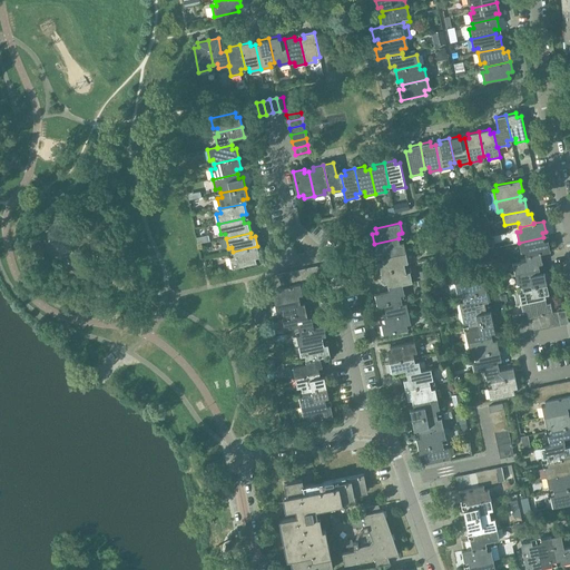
[(524,252),(526,256),(540,253),(540,254),(550,252),(548,241),(543,242),(543,237),(519,243),(521,253),(524,252)]
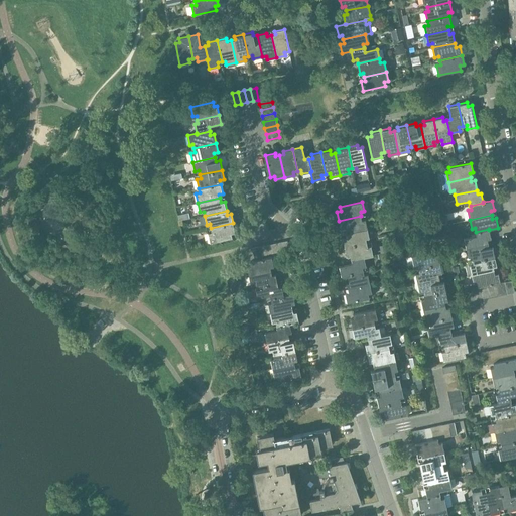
[(345,229),(346,233),(368,229),(366,219),(362,220),(361,216),(339,221),(341,230),(345,229)]
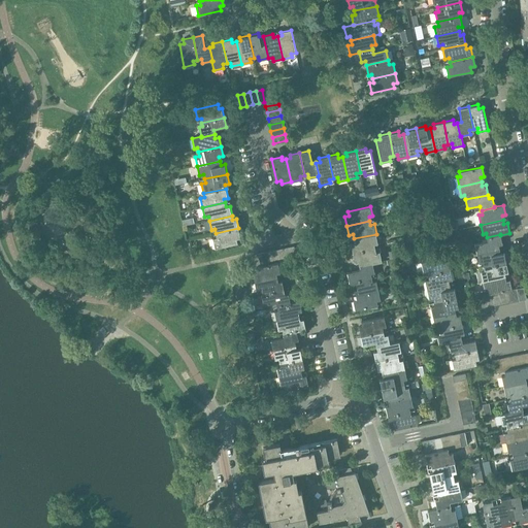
[(238,228),(216,233),(217,237),(212,238),(215,248),(237,243),(236,238),(240,238),(238,228)]
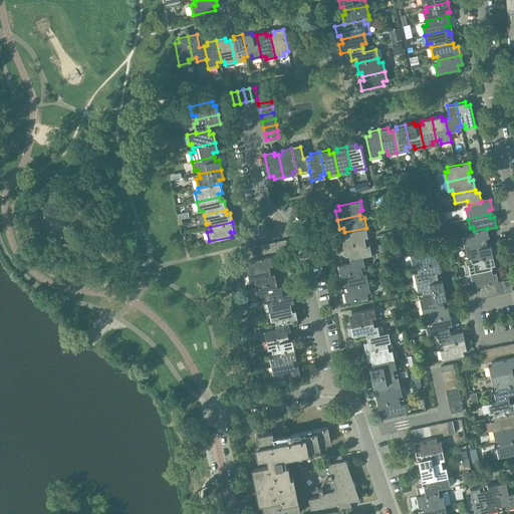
[(341,237),(343,246),(365,242),(364,238),(368,237),(366,228),(344,232),(344,236),(341,237)]
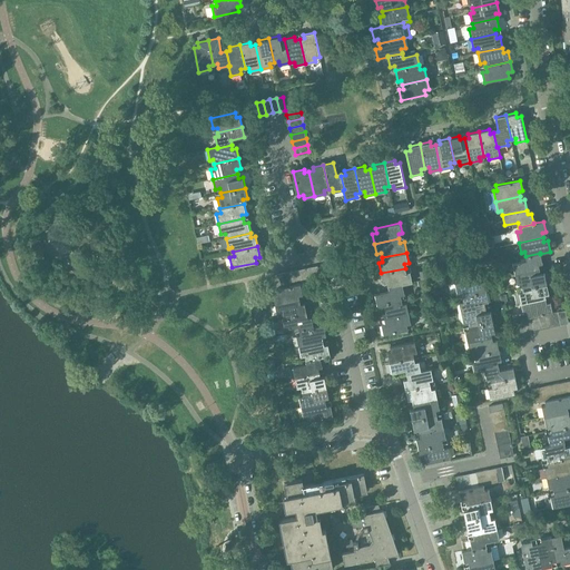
[(512,264),(514,274),(539,268),(538,264),(542,264),(540,254),(540,253),(526,256),(527,261),(512,264)]
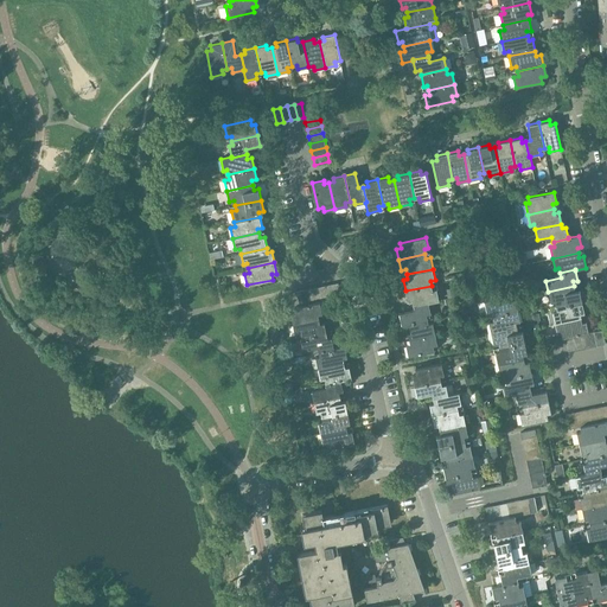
[(332,285),(334,299),(342,298),(338,283),(332,285)]
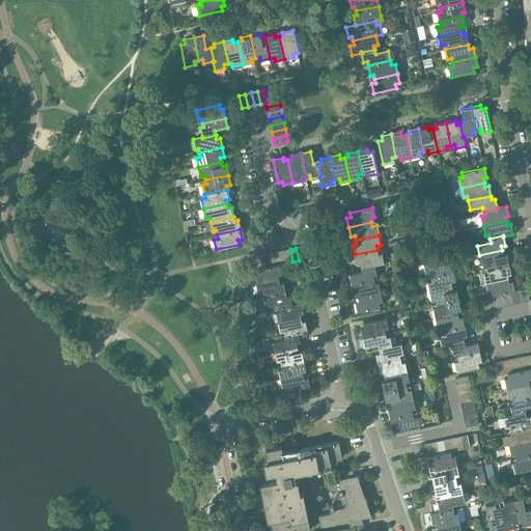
[(284,250),(286,263),(292,261),(290,249),(284,250)]
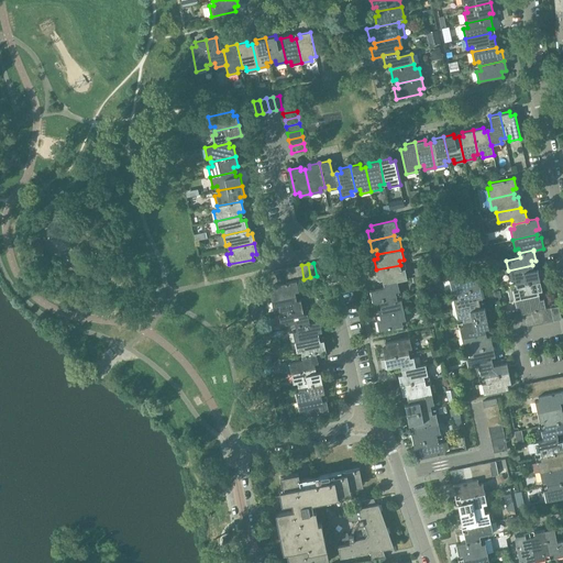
[(295,266),(297,280),(304,279),(301,265),(295,266)]
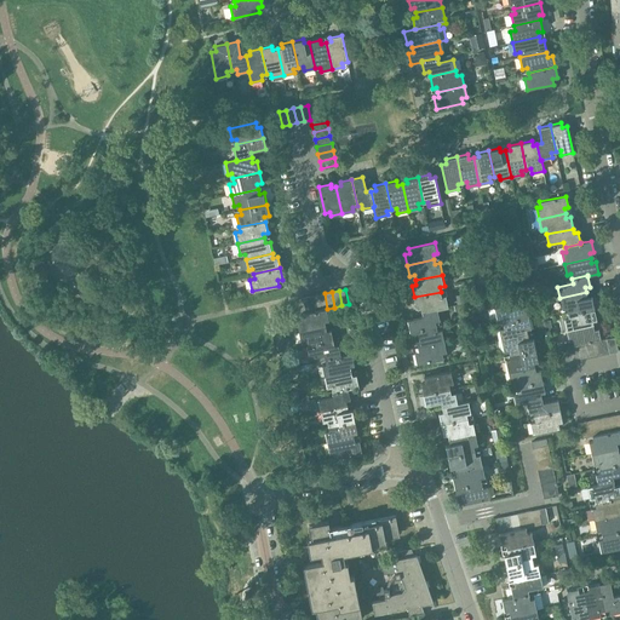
[(420,308),(422,311),(437,309),(448,308),(446,296),(442,297),(441,292),(414,297),(417,309),(420,308)]
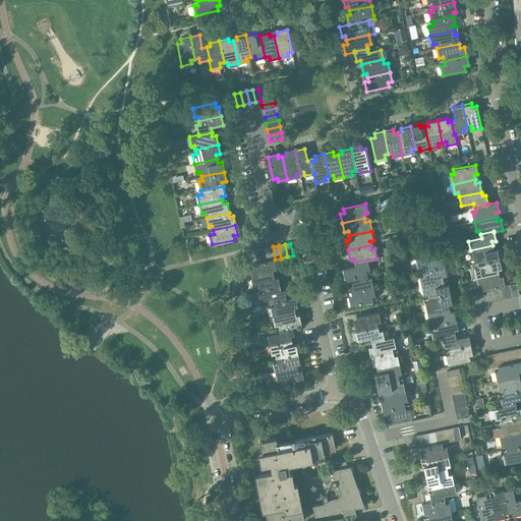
[(476,258),(477,263),(500,258),(498,248),(494,249),(493,245),(470,250),(472,259),(476,258)]
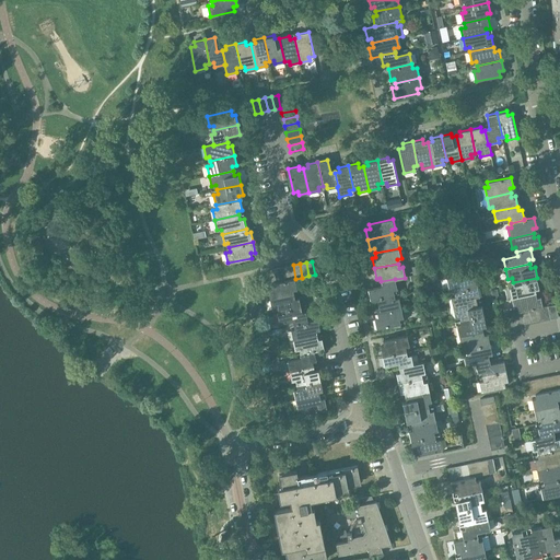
[(289,280),(294,279),(295,279),(293,265),(287,267),(289,280)]
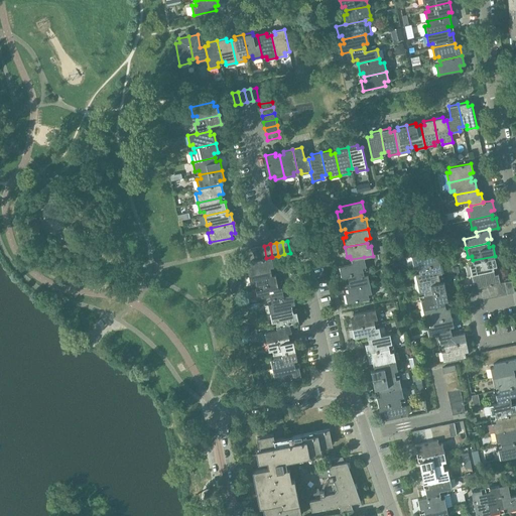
[(264,246),(258,247),(261,259),(266,258),(264,246)]
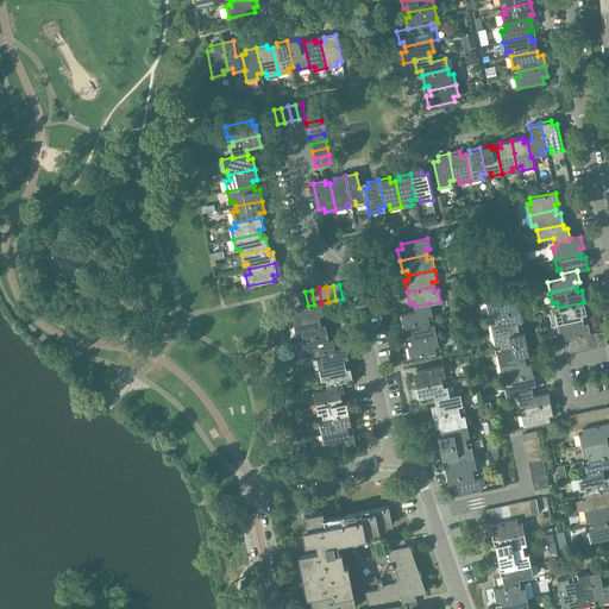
[(297,293),(301,308),(308,306),(305,292),(297,293)]
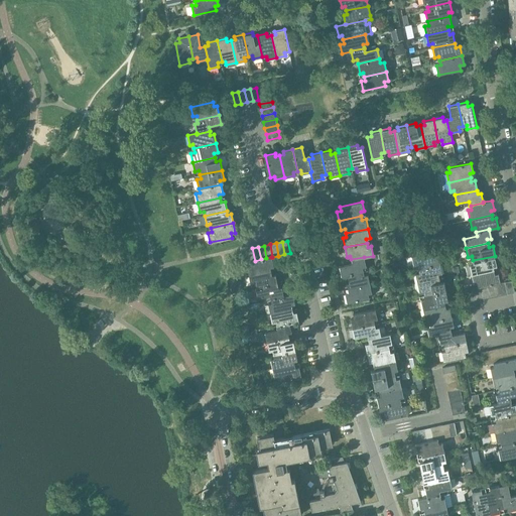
[(417,265),(418,269),(440,264),(438,255),(434,255),(433,251),(411,256),(413,265),(417,265)]
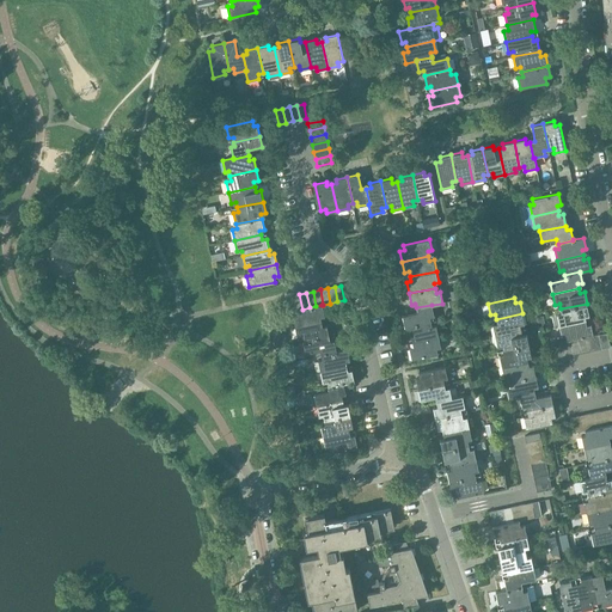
[(557,314),(560,325),(586,320),(585,316),(589,314),(587,304),(561,308),(562,313),(557,314)]
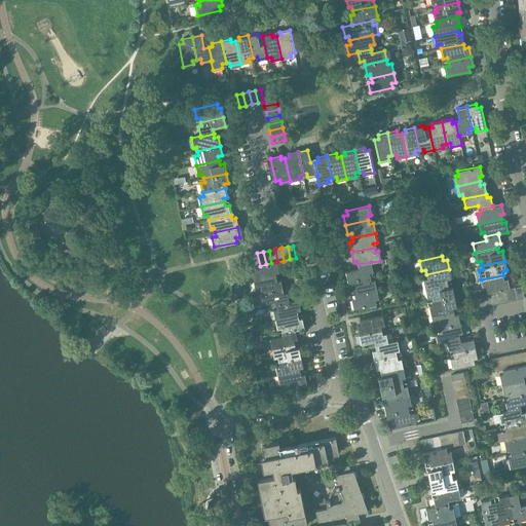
[(252,272),(254,282),(276,276),(275,272),(279,272),(276,262),(271,263),(266,264),(260,266),(255,267),(256,271),(252,272)]
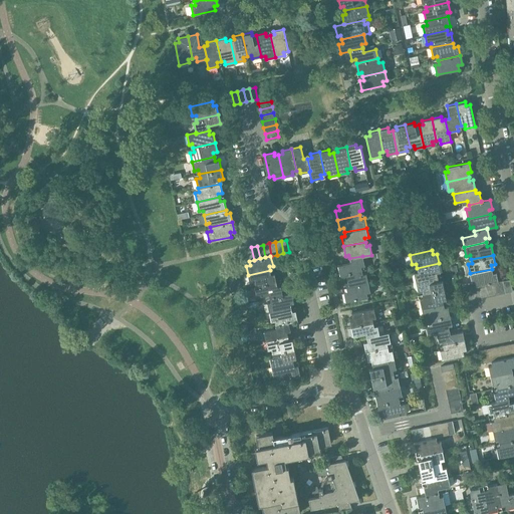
[(338,265),(340,275),(362,270),(361,266),(364,265),(362,256),(349,258),(350,263),(338,265)]
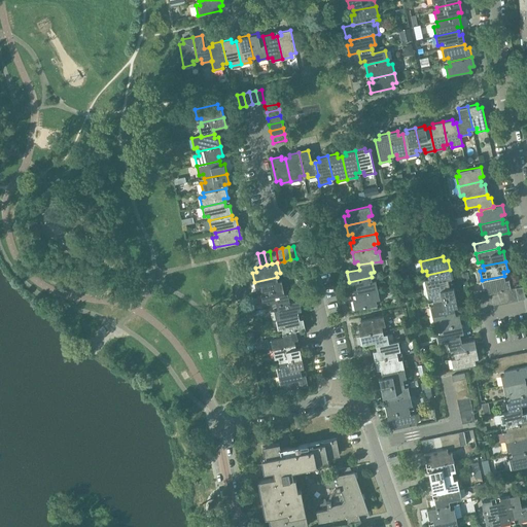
[(424,279),(426,289),(449,284),(448,280),(452,279),(450,270),(427,275),(428,279),(424,279)]
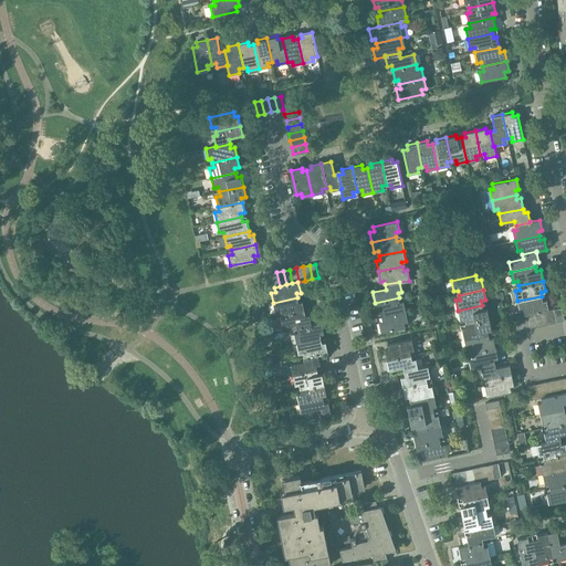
[(542,296),(517,301),(520,312),(524,311),(525,315),(548,311),(546,300),(543,301),(542,296)]
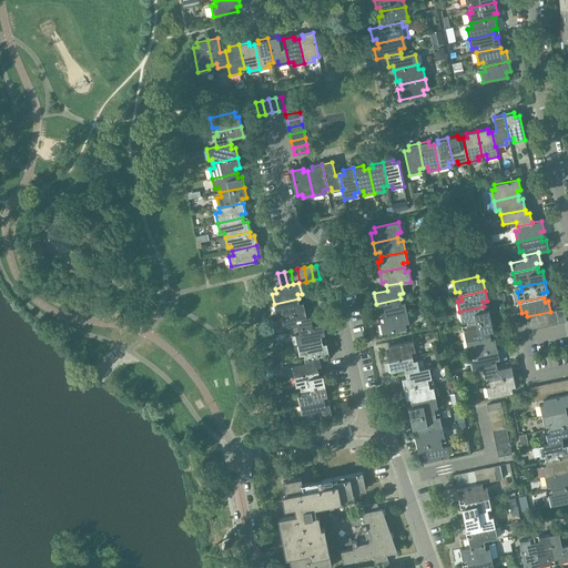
[(281,314),(281,318),(305,313),(303,303),(300,303),(298,298),(274,304),(276,314),(281,314)]
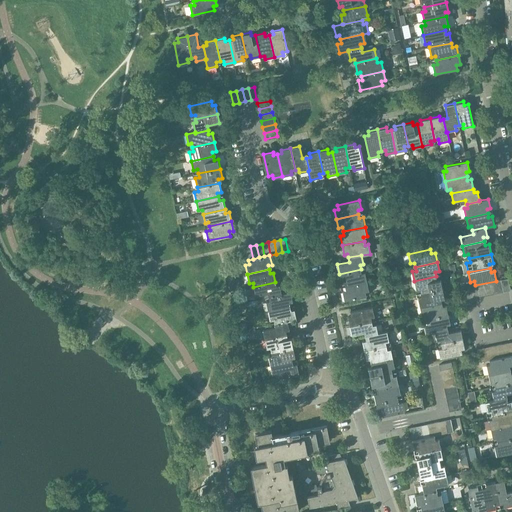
[(344,282),(345,286),(367,281),(365,272),(361,273),(361,269),(339,274),(341,283),(344,282)]
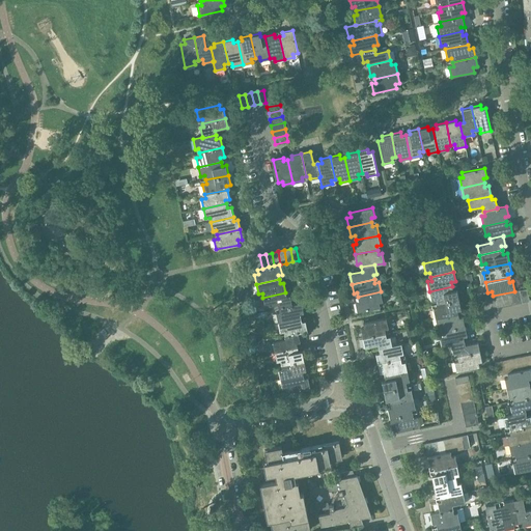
[(436,300),(436,304),(458,299),(456,289),(453,290),(452,286),(429,291),(431,301),(436,300)]
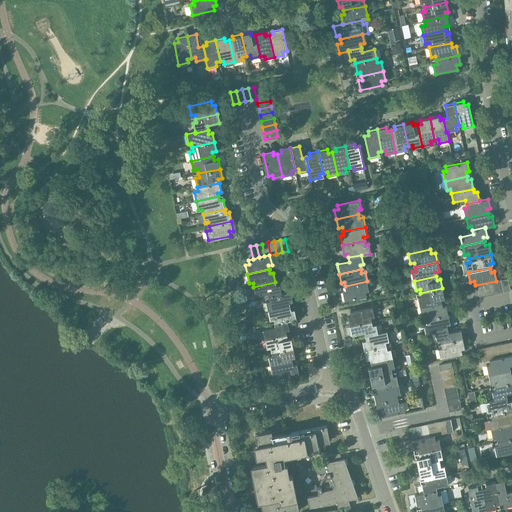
[(508,278),(502,279),(504,292),(511,290),(508,278)]
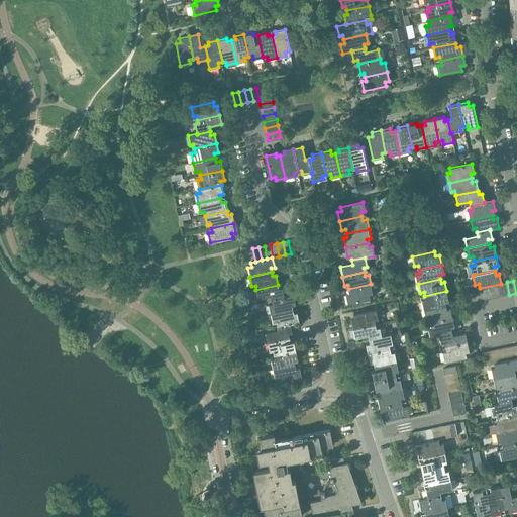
[(507,282),(501,284),(503,296),(509,295),(507,282)]
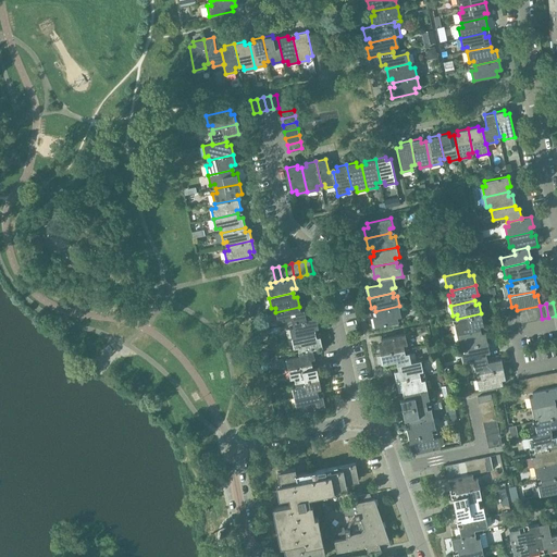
[(399,306),(375,311),(376,316),(372,317),(374,327),(398,322),(397,317),(401,317),(399,306)]
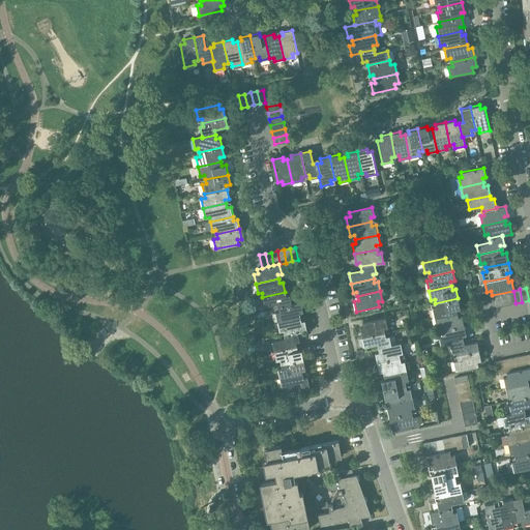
[(513,291),(507,292),(509,304),(516,303),(513,291)]
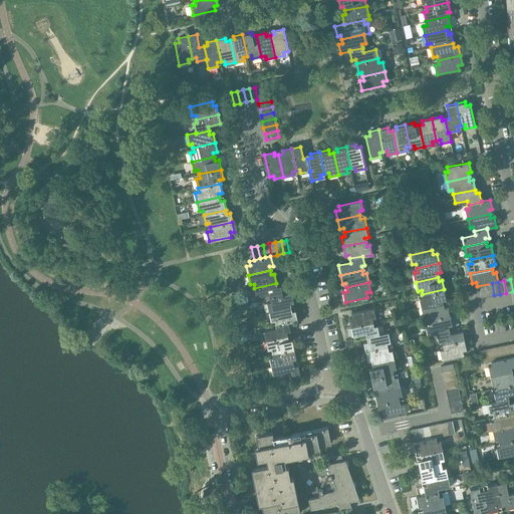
[(270,299),(270,298),(283,296),(283,295),(281,286),(277,287),(276,283),(254,288),(256,297),(269,294),(270,299)]
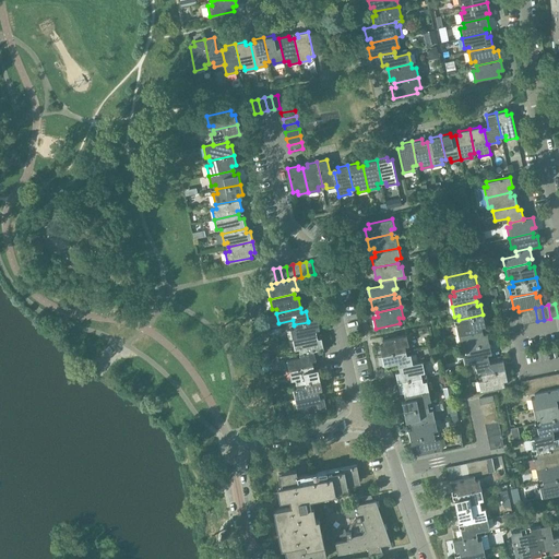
[(535,308),(528,309),(531,323),(537,321),(535,308)]
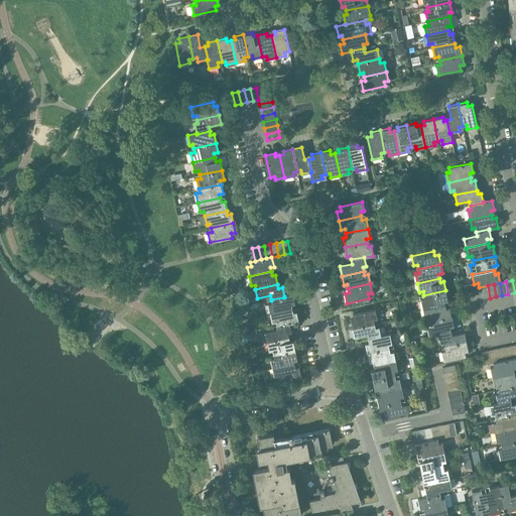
[(488,285),(482,287),(484,299),(490,298),(488,285)]
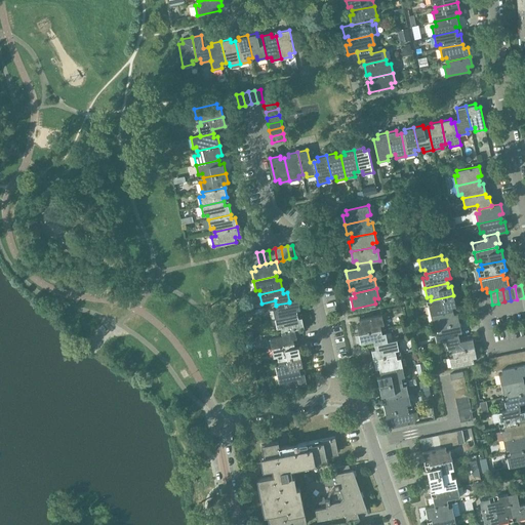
[(490,292),(484,293),(486,306),(492,305),(490,292)]
